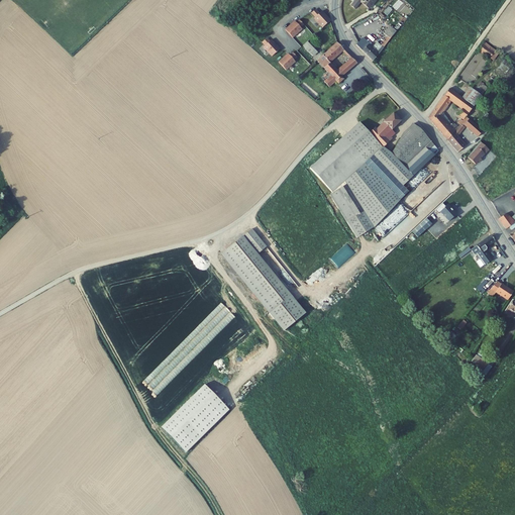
[(314,9),(310,13),(313,17),(313,19),(321,27),(329,20),(320,11),(318,13),(314,9)]
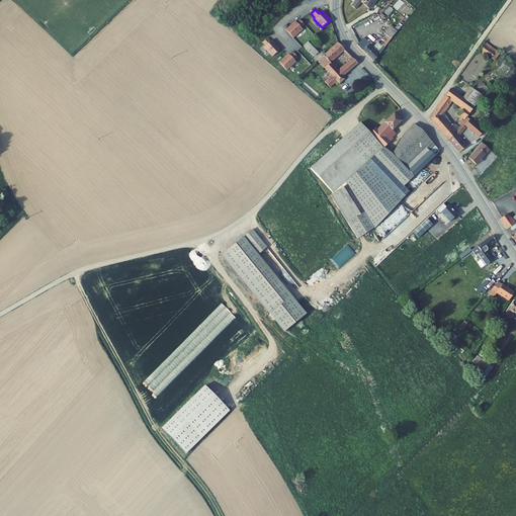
[(294,23),(293,21),(284,30),(291,37),(301,29),(299,28),(304,25),(298,20),(294,23)]
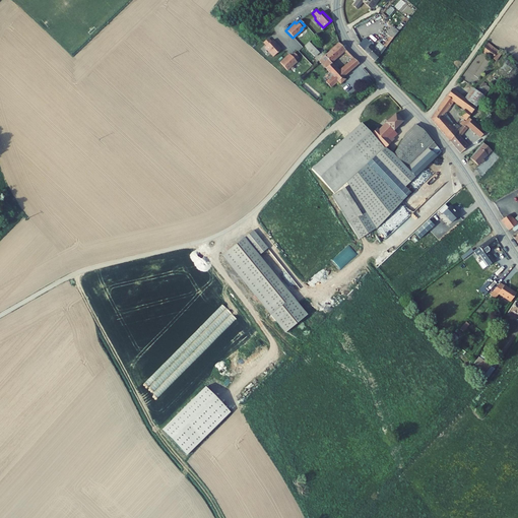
[(351,35),(359,40),(369,28),(362,23),(351,35)]
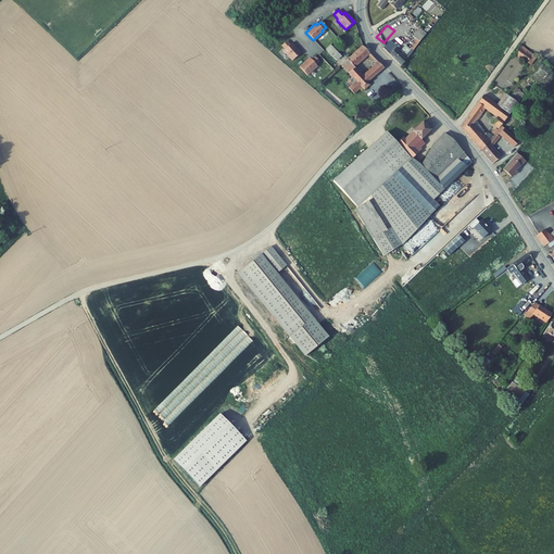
[(423,28),(420,26),(414,34),(417,37),(415,41),(417,43),(427,32),(423,28)]
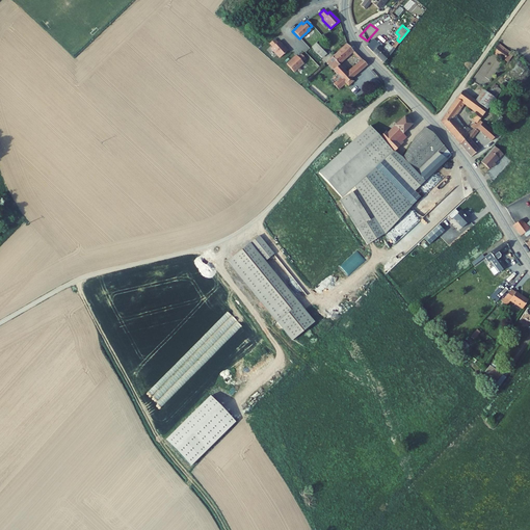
[(379,31),(377,29),(367,41),(369,43),(379,31)]
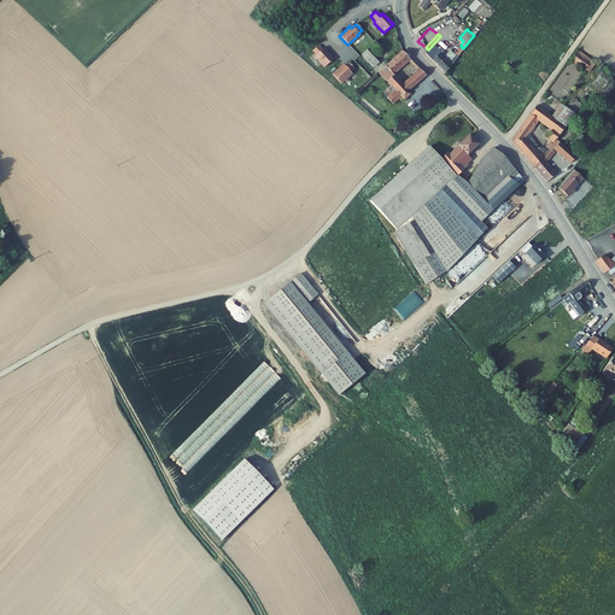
[(445,71),(463,48),(461,46),(455,52),(451,48),(444,56),(440,51),(441,50),(438,47),(444,40),(440,36),(428,50),(426,51),(445,71)]
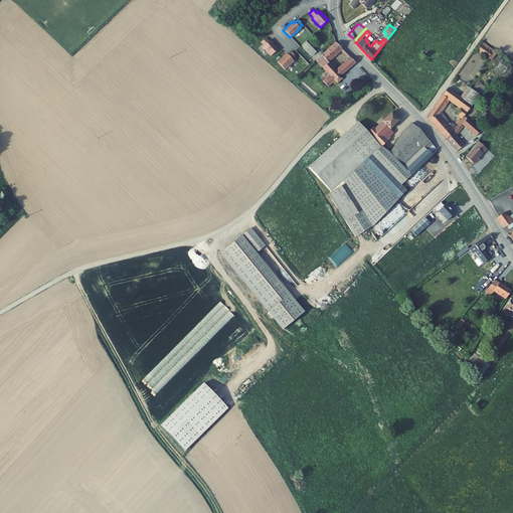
[(267,42),(264,38),(259,43),(262,46),(261,47),(270,57),(277,49),(270,40),(267,42)]
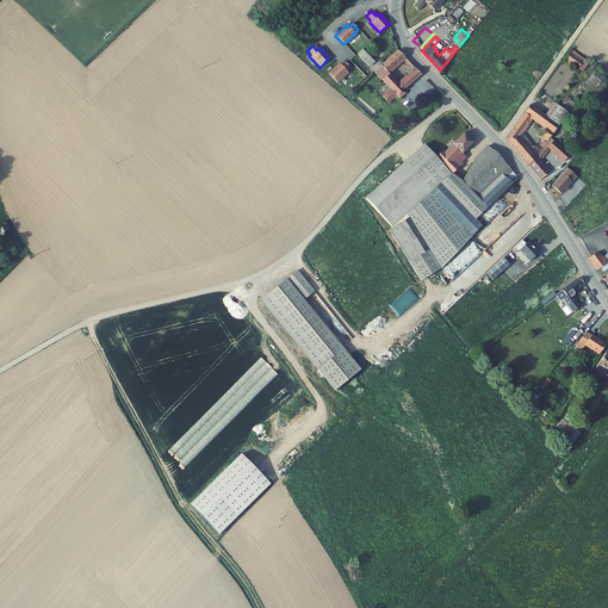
[(372,70),(377,66),(376,64),(368,56),(363,49),(357,54),(372,70)]
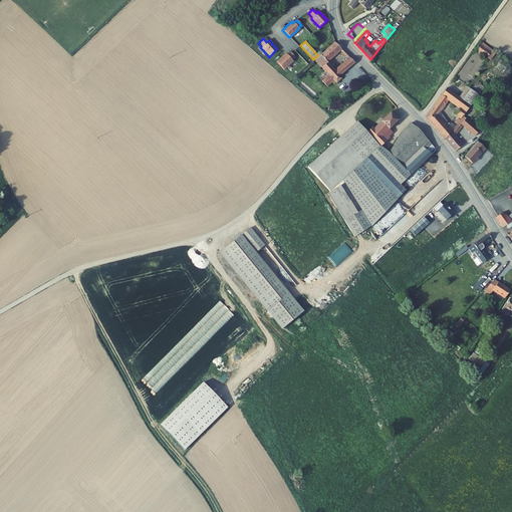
[(491,49),(480,41),(478,44),(490,52),(491,49)]
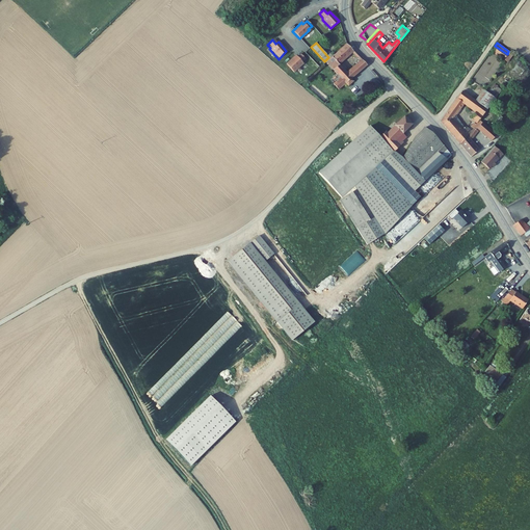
[(352,50),(345,44),(324,63),(339,77),(333,83),(338,89),(344,83),(346,85),(352,80),(350,78),(366,64),(358,56),(356,58),(359,60),(346,72),(338,63),(350,52),(352,50)]
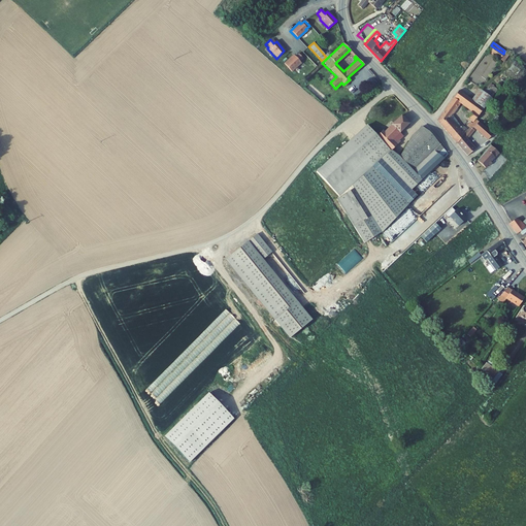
[(328,51),(322,45),(319,48),(325,56),(327,54),(326,53),(328,51)]
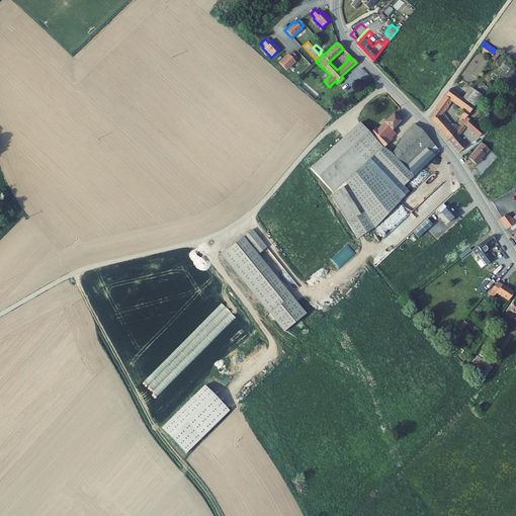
[(494,53),(482,45),(478,50),(490,58),(494,53)]
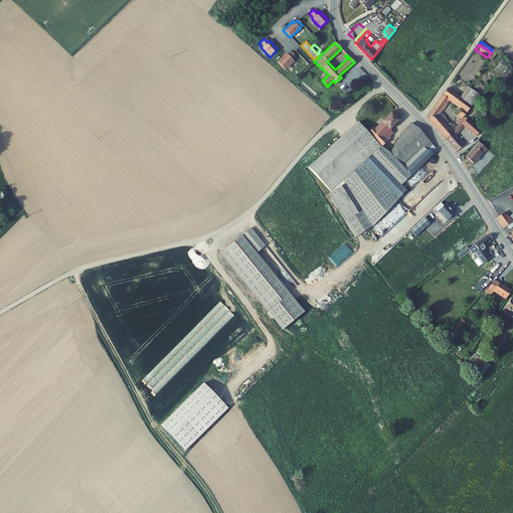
[(296,57),(291,52),(288,55),(286,53),(277,62),(284,69),(294,61),(292,60),(296,57)]
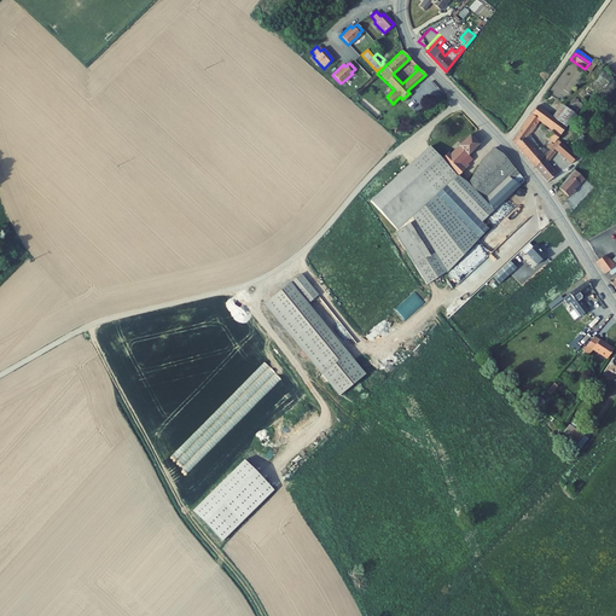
[(574,116),(559,104),(550,116),(564,127),(565,127),(574,116)]
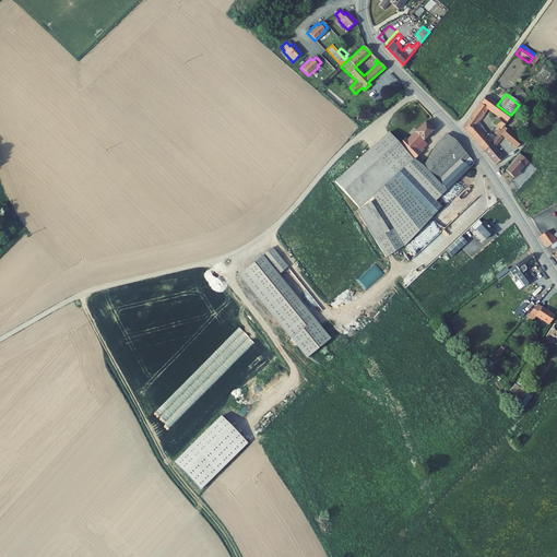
[(497,105),(484,95),(462,127),(482,151),(489,142),(484,137),(487,133),(484,130),(486,128),(485,126),(483,128),(476,120),(485,107),(498,118),(493,122),(500,127),(510,115),(497,105)]
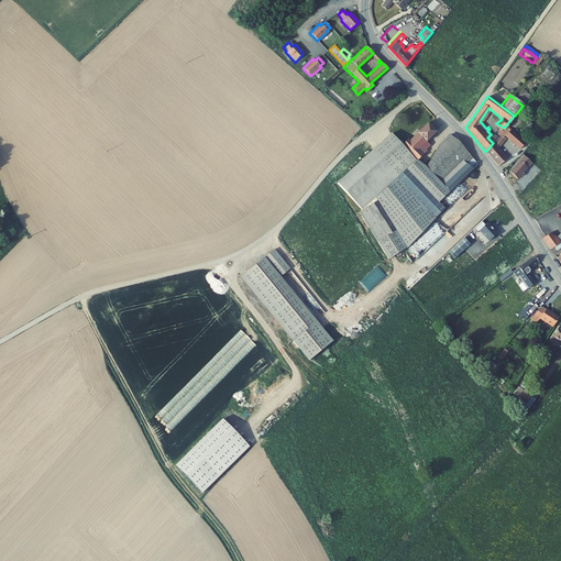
[(409,135),(403,142),(418,160),(424,153),(419,147),(437,130),(429,121),(411,138),(409,135)]
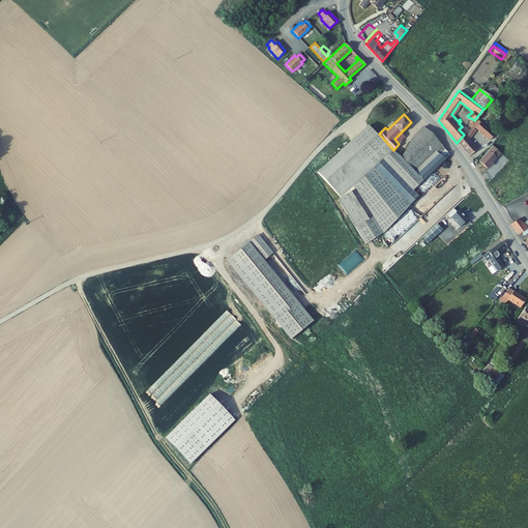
[(493,135),(476,120),(473,123),(470,127),(458,144),(467,156),(475,149),(467,139),(474,129),(488,141),(493,135)]
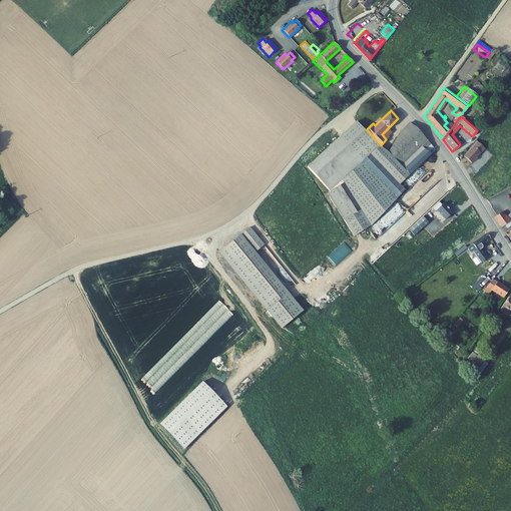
[(399,184),(409,174),(402,166),(402,165),(389,152),(381,145),(367,129),(357,119),(309,165),(332,189),(354,168),(387,202),(402,187),(399,184)]
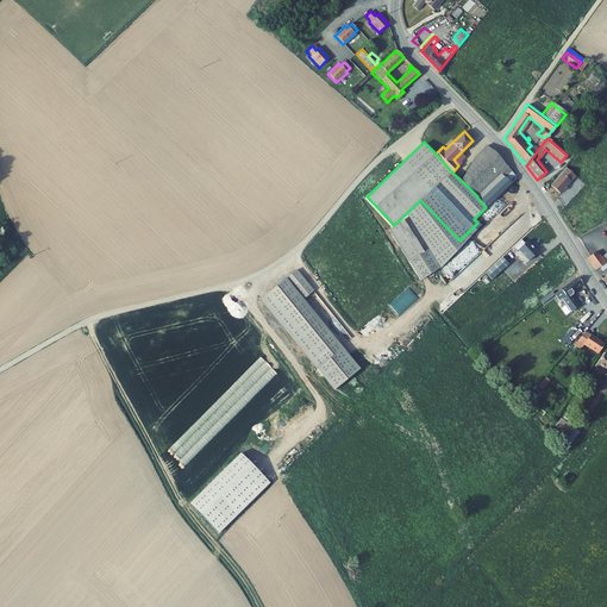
[(494,150),(487,143),(469,161),(462,181),(477,196),(477,198),(486,207),(515,177),(511,168),(494,150)]
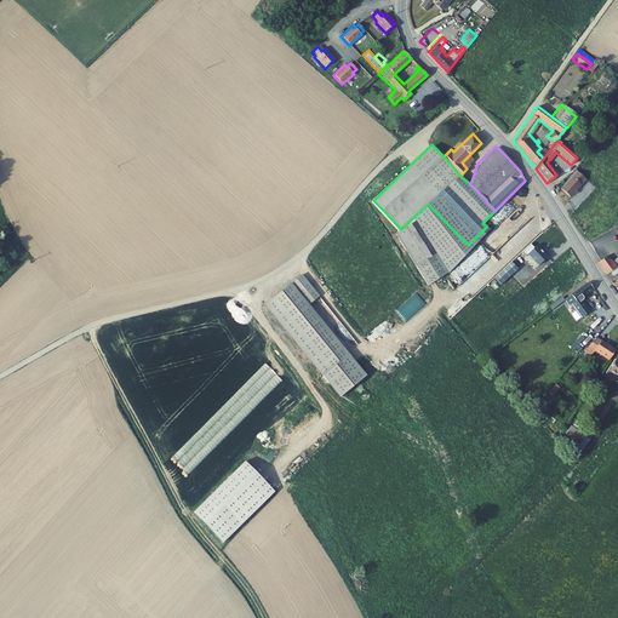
[(578,184),(570,176),(560,188),(562,190),(558,195),(564,201),(578,184)]
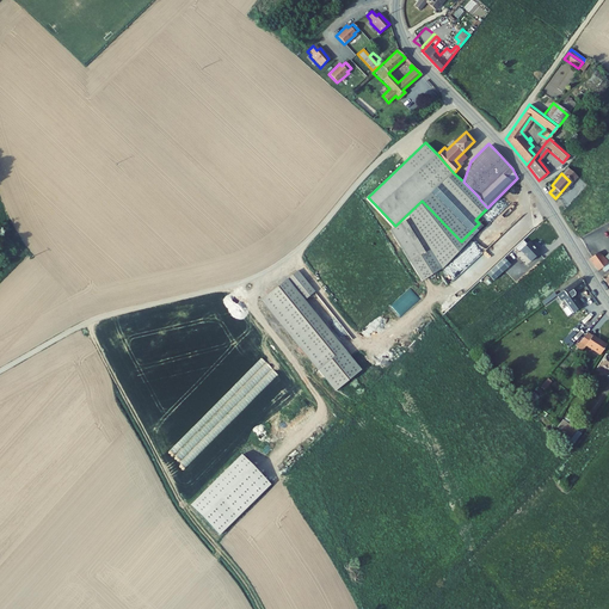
[(437,244),(417,213),(392,229),(413,260),(437,244)]
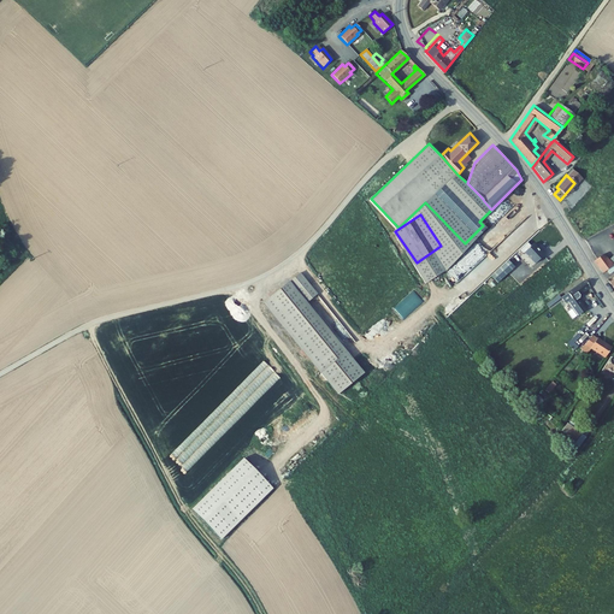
[(531,244),(527,241),(519,249),(523,254),(525,252),(536,263),(544,254),(533,243),(531,244)]
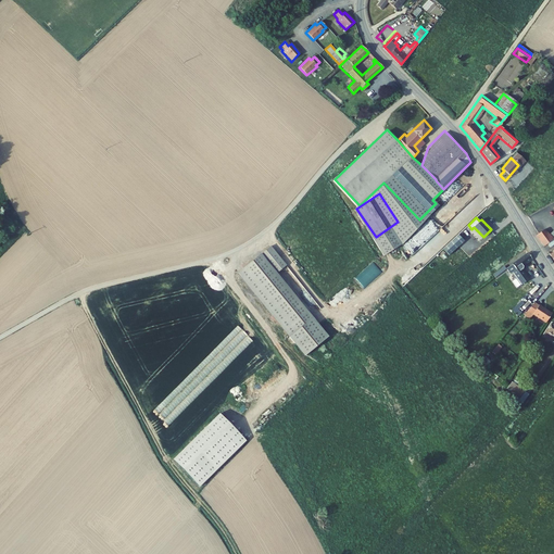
[(548,234),(543,229),(534,235),(543,247),(546,243),(549,247),(553,242),(553,239),(548,234)]
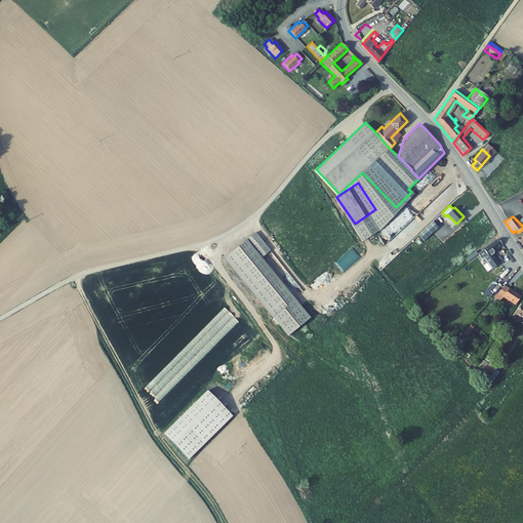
[(437,228),(432,222),(418,235),(425,240),(437,228)]
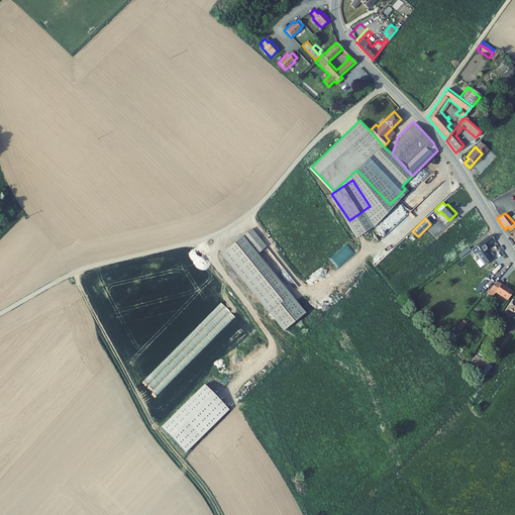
[(253,230),(223,254),(286,331),(307,313),(259,255),(268,247),(253,230)]
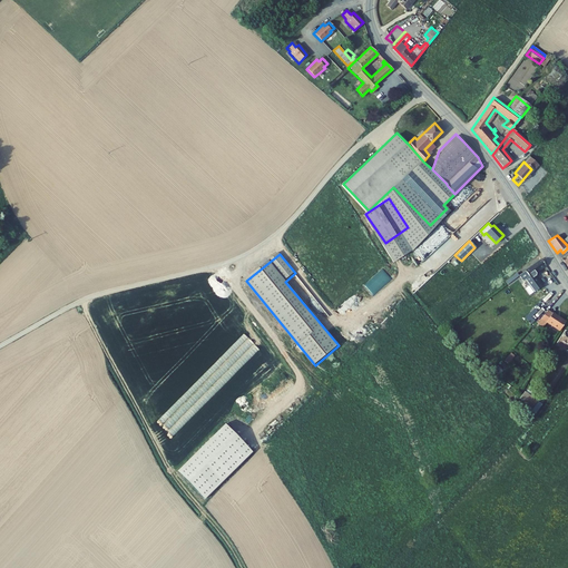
[(541,260),(527,271),(529,274),(522,278),(524,281),(527,278),(528,281),(530,281),(536,277),(534,273),(546,265),(541,260)]
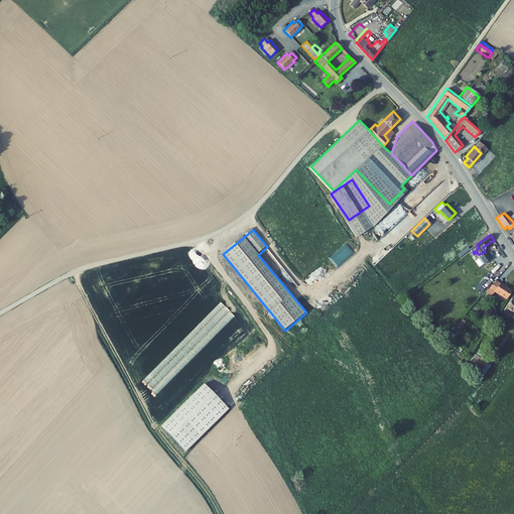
[(496,278),(490,286),(489,288),(488,288),(494,292),(494,290),(507,299),(513,289),(496,278)]
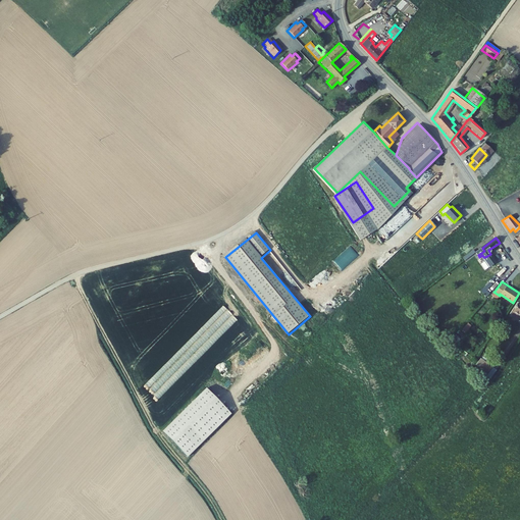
[(485,284),(480,289),(484,294),(489,290),(485,284)]
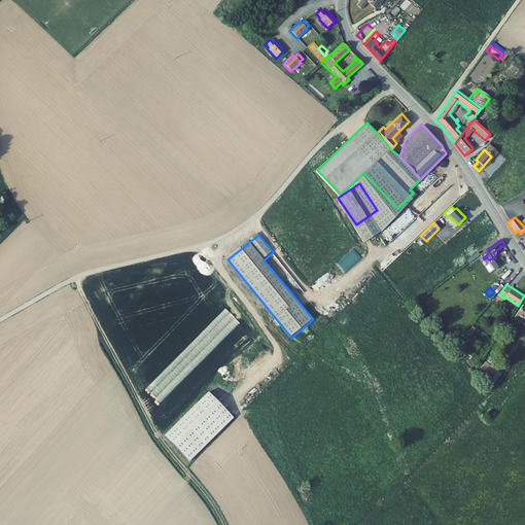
[(471,326),(466,333),(469,335),(476,329),(471,326)]
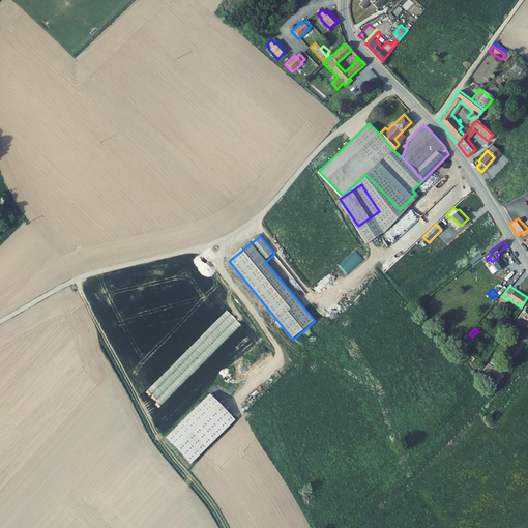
[(489,363),(485,370),(497,379),(502,372),(489,363)]
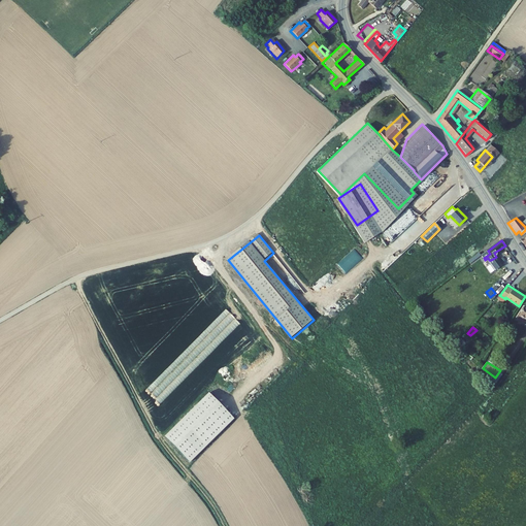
[(232,417),(206,391),(162,434),(188,460),(232,417)]
